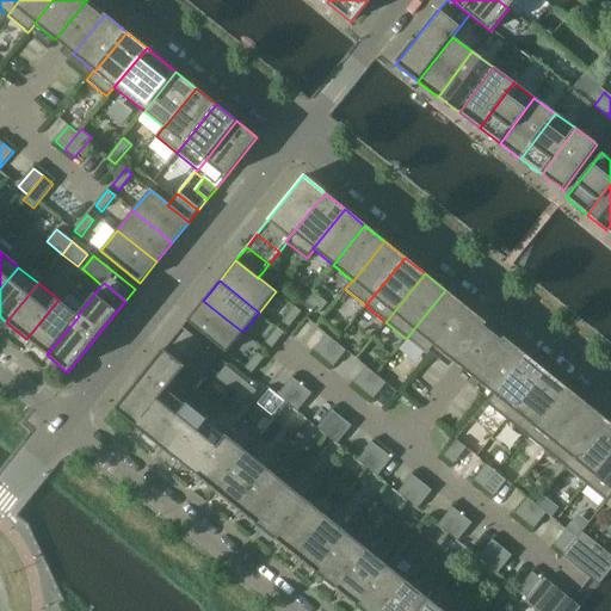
[(312,290),(303,301),(320,314),(328,303),(312,290)]
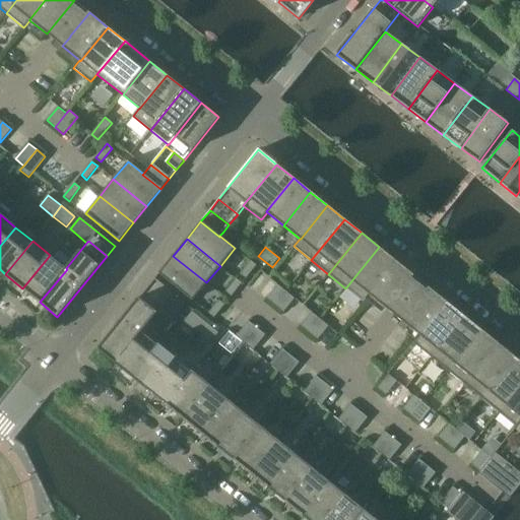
[(396,261),(379,247),(345,288),(364,303),(370,295),(369,295),(396,261)]
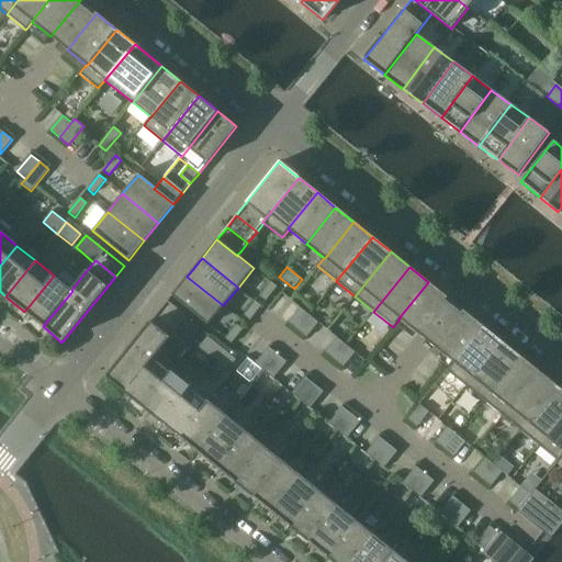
[(72,291),(71,290),(54,276),(24,312),(43,326),(72,291)]
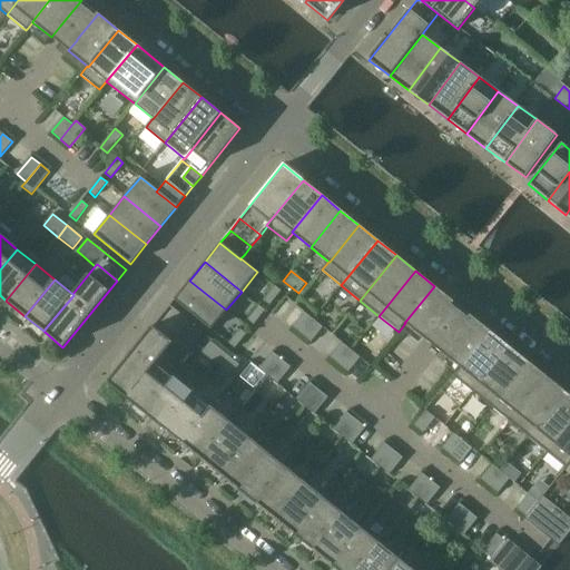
[(226,310),(189,281),(174,300),(210,330),(226,310)]
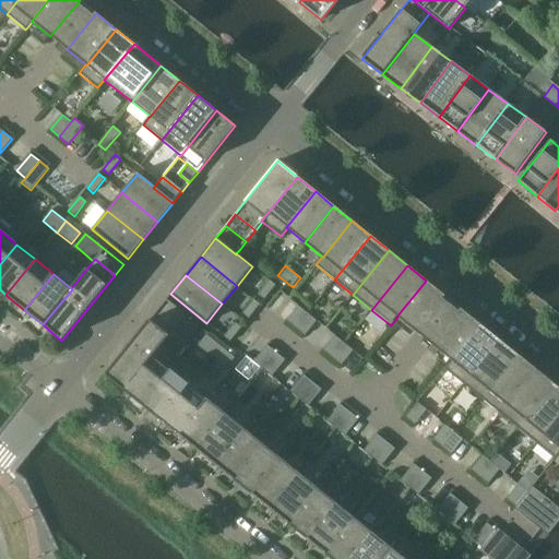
[(275,285),(269,281),(258,295),(264,300),(275,285)]
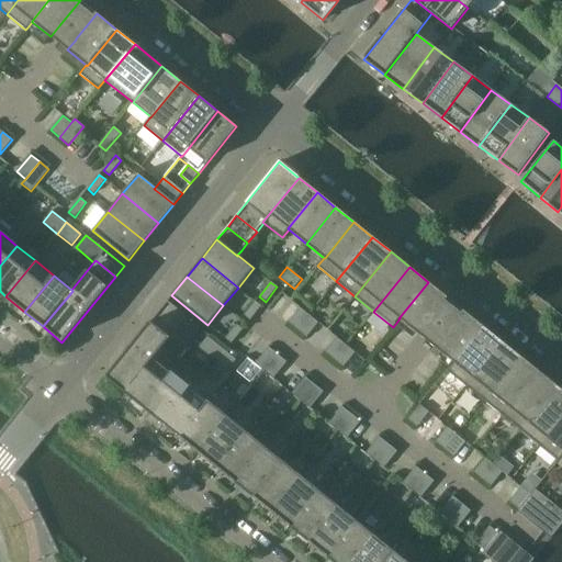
[(400,318),(418,334),(426,340),(437,327),(456,304),(447,298),(428,282),(398,318),(400,318)]
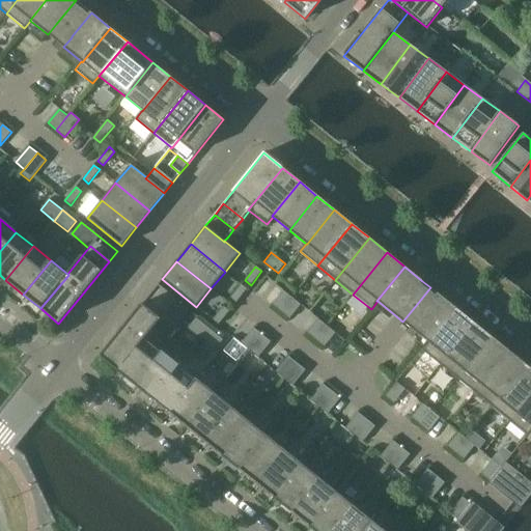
[(158,284),(149,295),(168,309),(176,300),(158,284)]
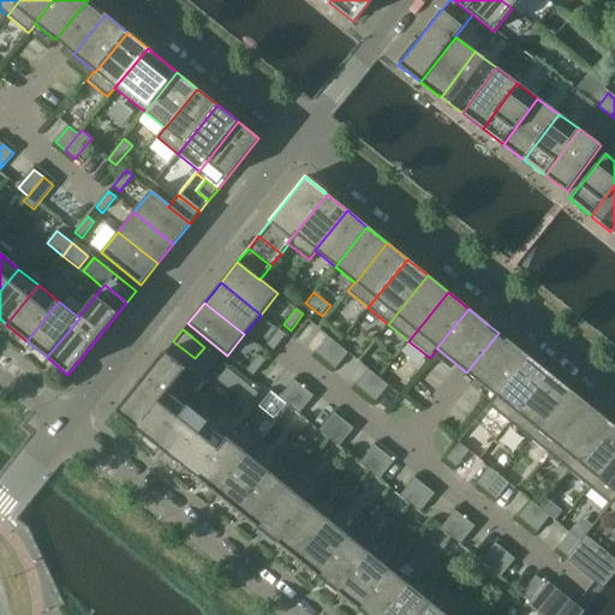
[(273,351),(286,335),(279,329),(267,346),(273,351)]
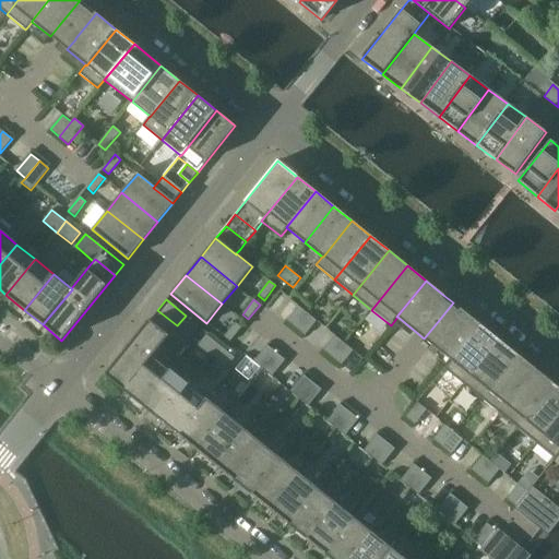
[(451,360),(480,325),(461,309),(453,302),(435,325),(424,339),(432,345),(451,360)]
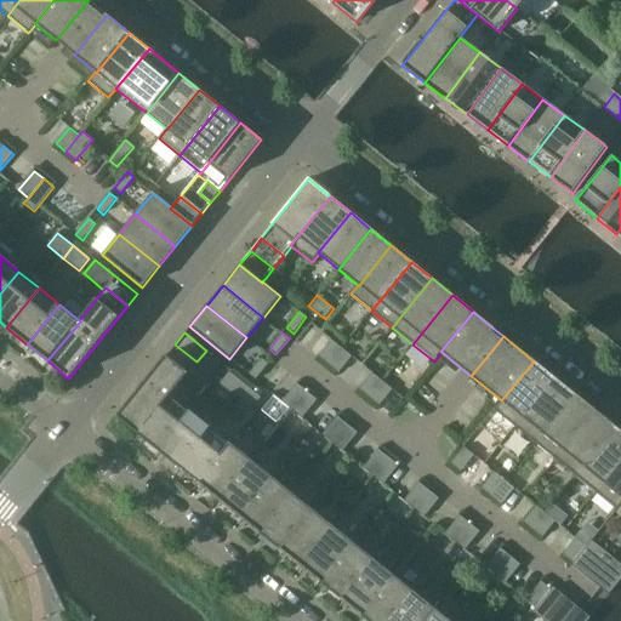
[(329,365),(341,348),(331,341),(318,357),(329,365)]
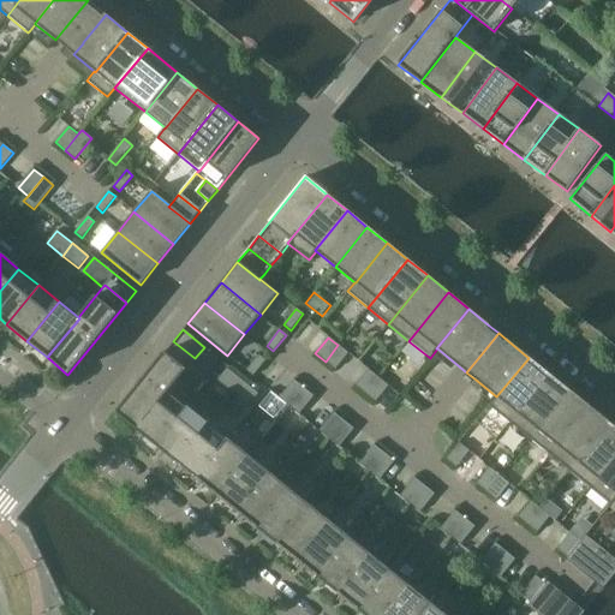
[(169,392),(195,358),(173,341),(115,413),(136,430),(168,390),(169,392)]
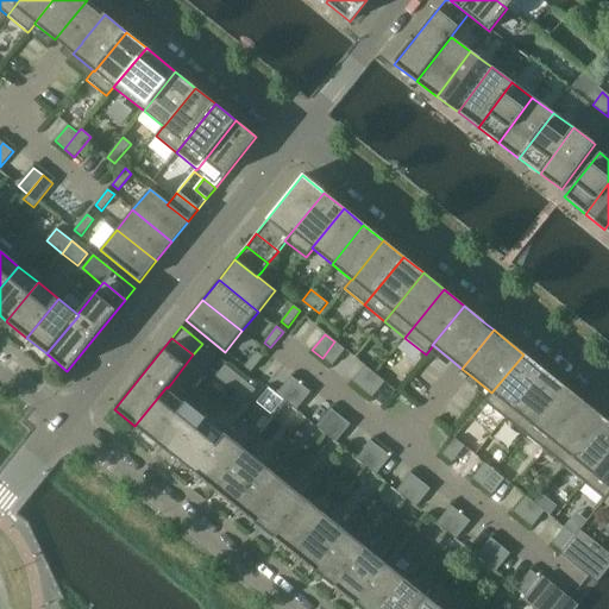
[(345,350),(334,341),(322,358),(332,365),(345,350)]
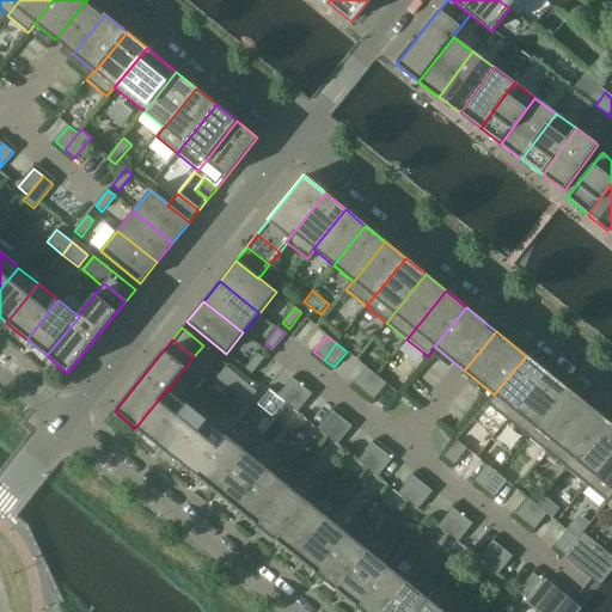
[(257,354),(245,369),(251,374),(264,359),(257,354)]
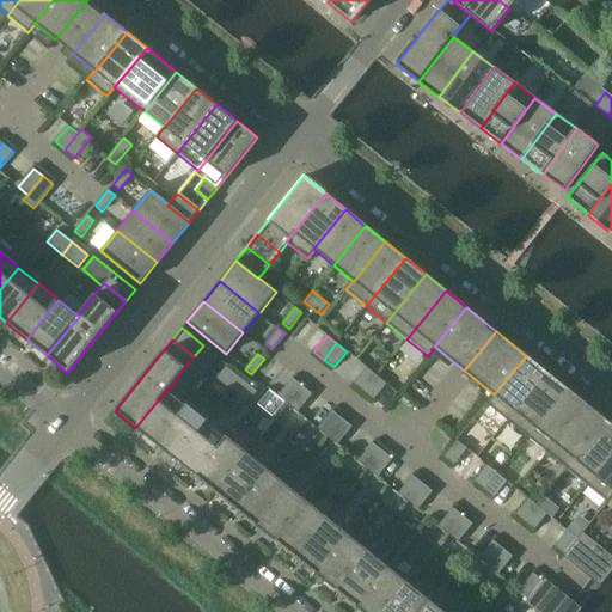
[(494,395),(487,404),(507,421),(546,372),(526,356),(494,395)]
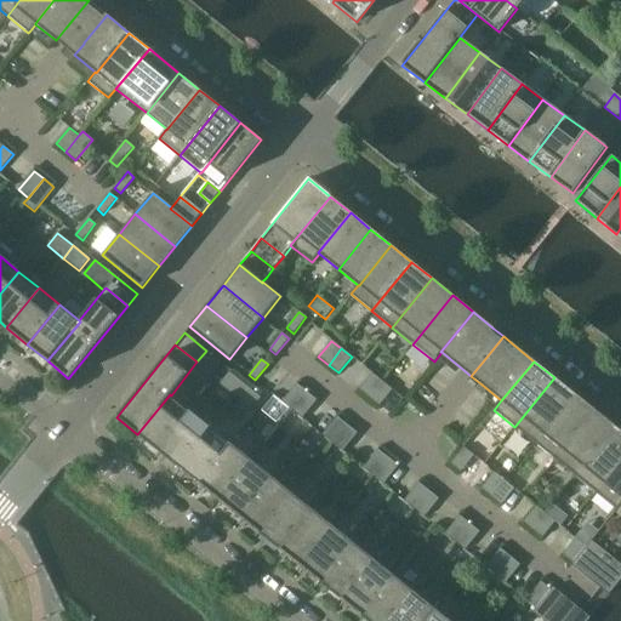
[(220,385),(235,397),(245,385),(229,372),(220,385)]
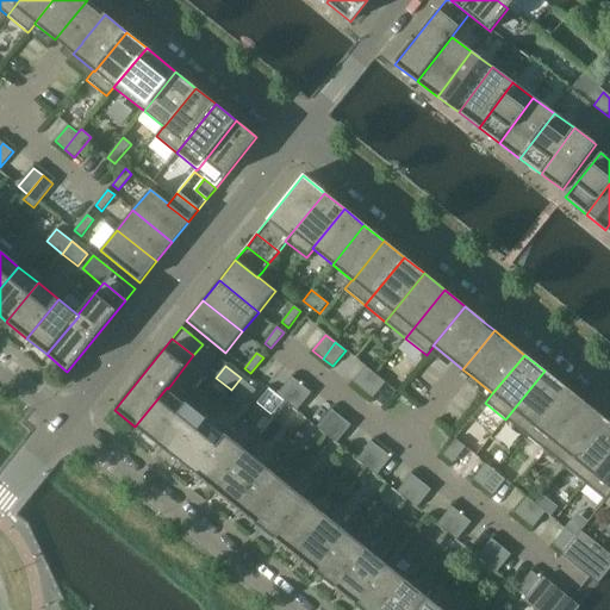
[(362,391),(375,374),(366,367),(353,383),(362,391)]
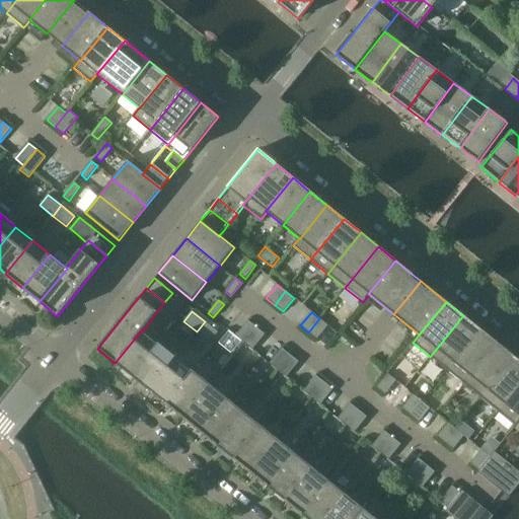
[(463,315),(430,357),(447,370),(480,329),(463,315)]
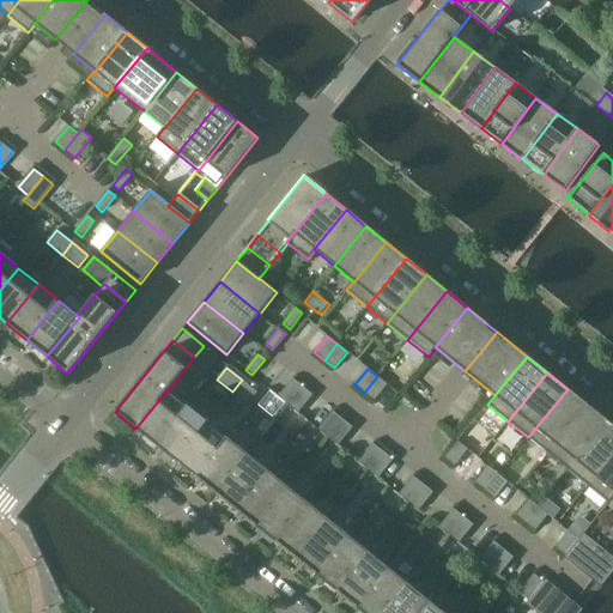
[(387,384),(377,376),(364,393),(375,401),(387,384)]
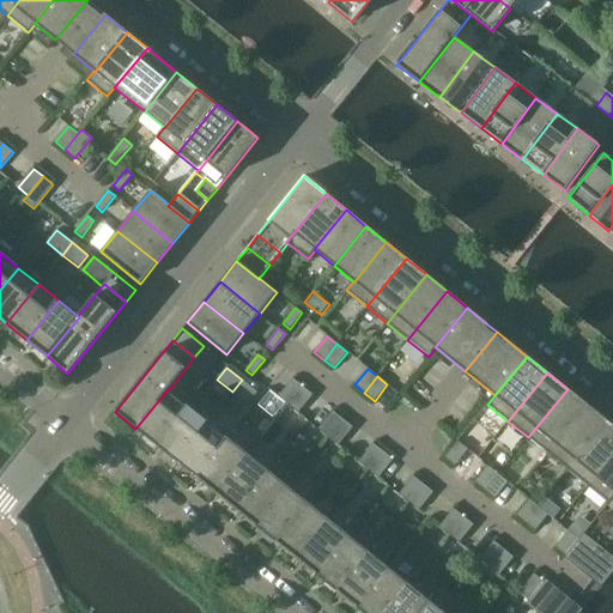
[(278,396),(287,405),(303,387),(292,378),(278,396)]
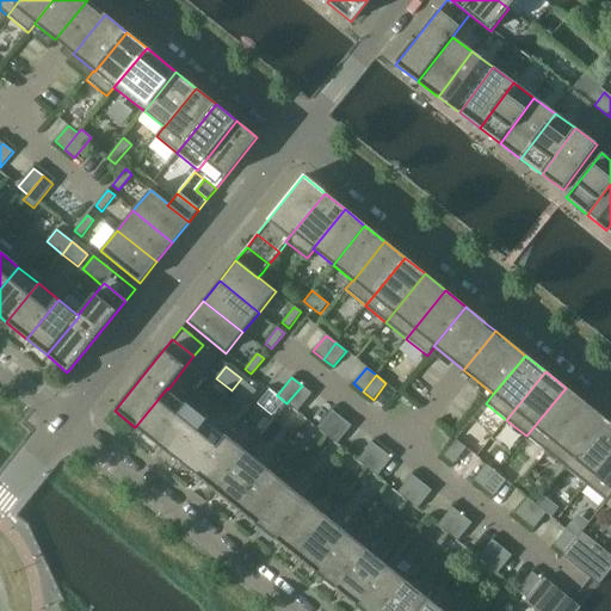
[(241,378),(232,390),(247,403),(257,392),(241,378)]
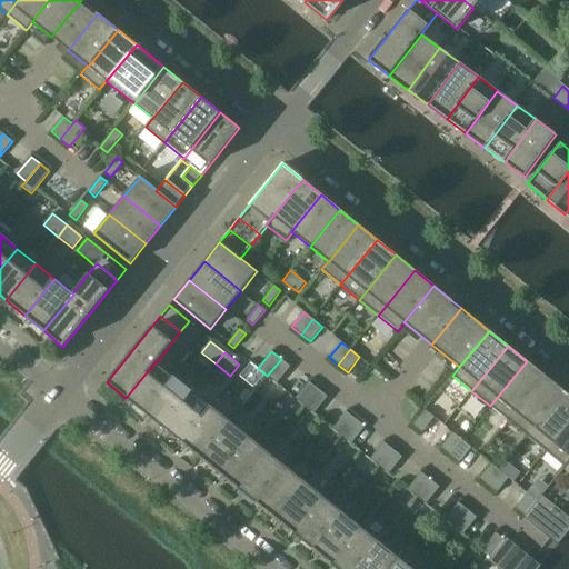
[(281,359),(267,376),(277,383),(290,367),(281,359)]
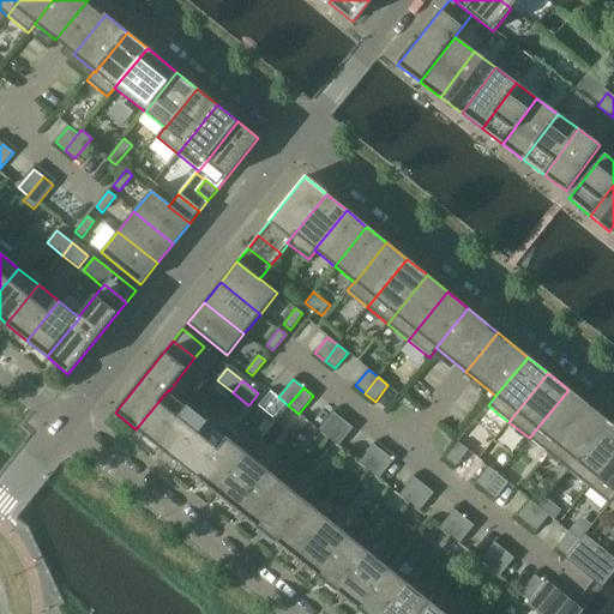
[(188,405),(169,391),(168,390),(136,429),(156,445),(188,405)]
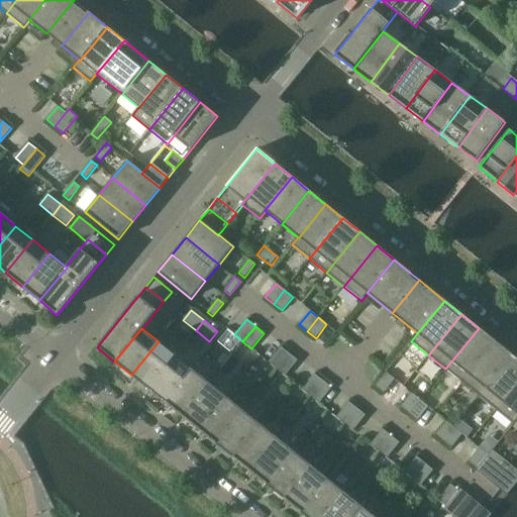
[(479,328),(445,369),(462,383),(495,341),(479,328)]
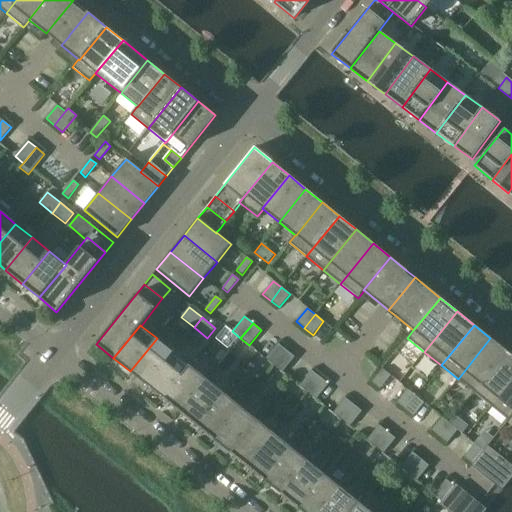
[(130,371),(147,385),(173,352),(157,338),(130,371)]
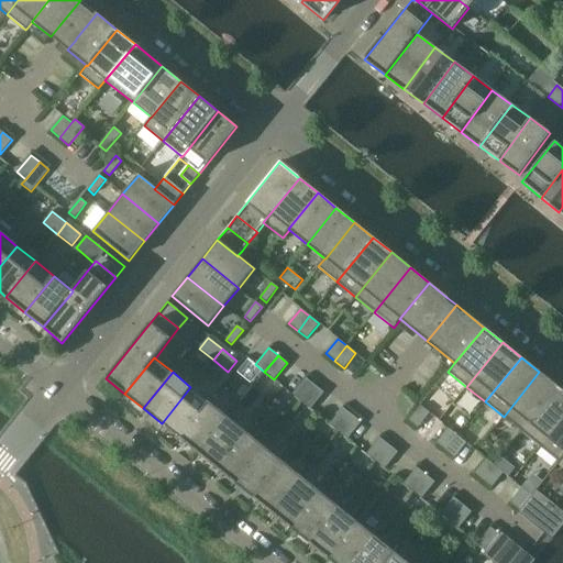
[(521,431),(558,387),(539,372),(504,417),(521,431)]
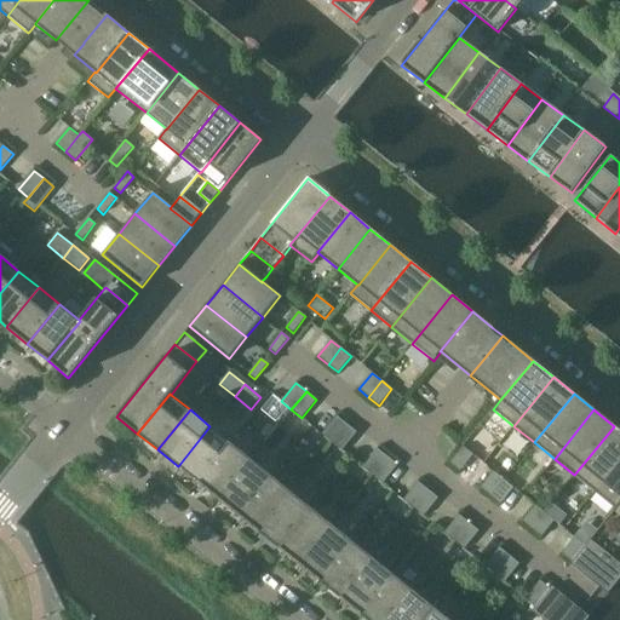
[(332,443),(346,424),(337,415),(322,435),(332,443)]
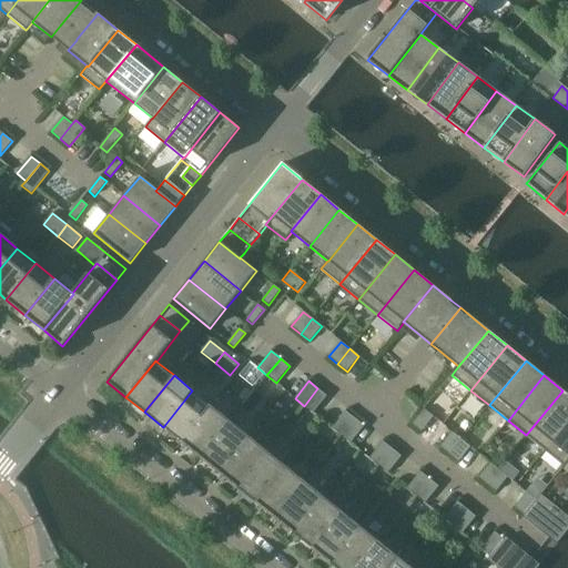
[(327,396),(317,388),(304,406),(313,413),(327,396)]
